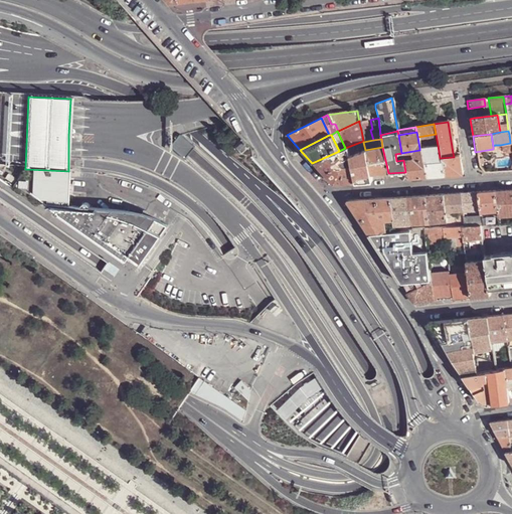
[(510,143),(500,145),(500,148),(505,152),(511,152),(510,143)]
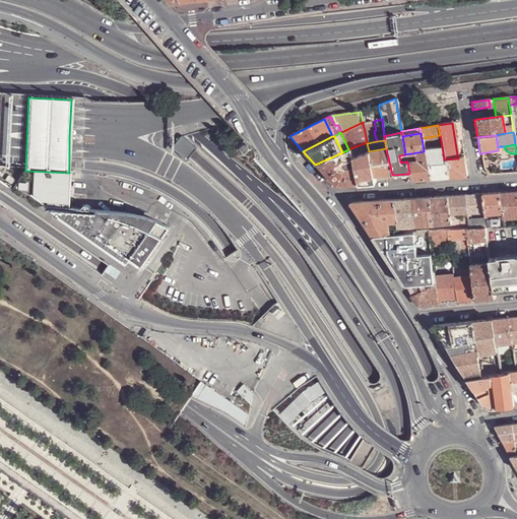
[(429,179),(447,178),(444,159),(442,146),(424,149),(424,151),(426,158),(429,179)]
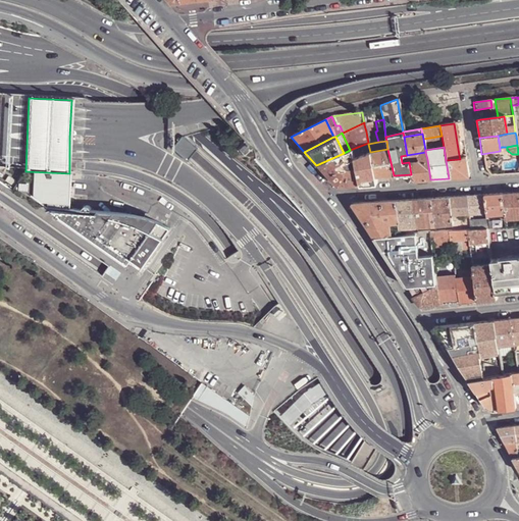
[(374,176),(394,175),(387,149),(370,152),(374,176)]
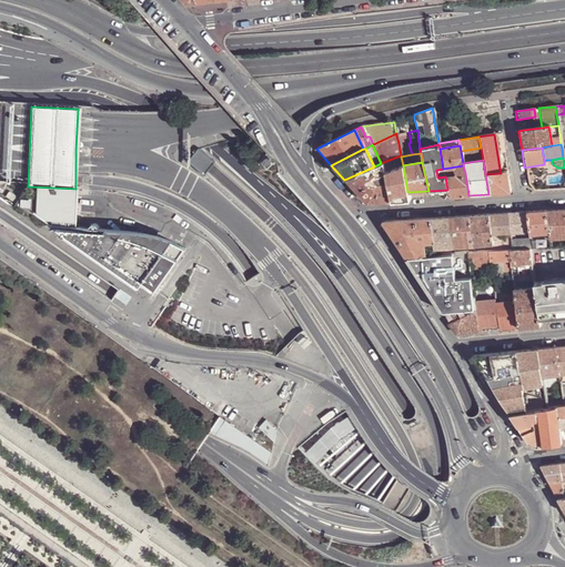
[(344,180),(366,203),(389,202),(387,194),(383,173),(381,163),(374,166),(344,180)]
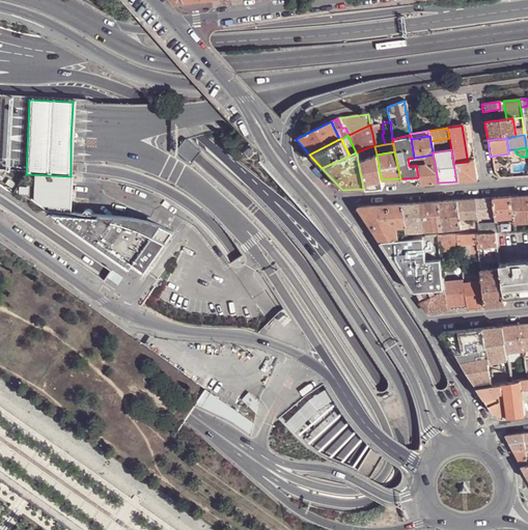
[(377,155),(358,162),(362,182),(363,189),(383,187),(381,179),(377,155)]
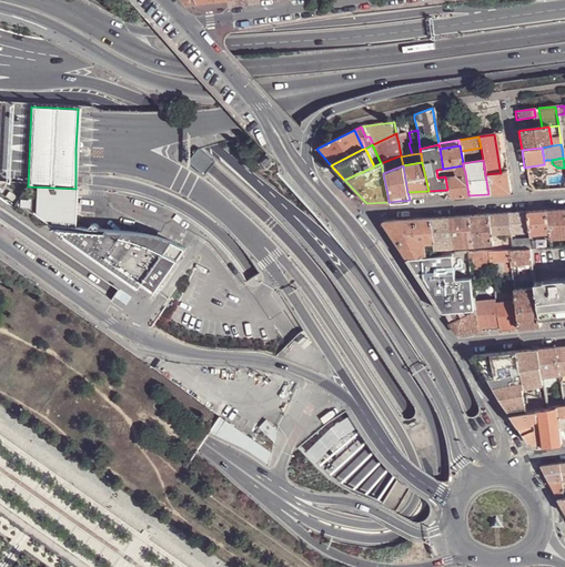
[(443,169),(445,176),(465,173),(463,165),(443,169)]
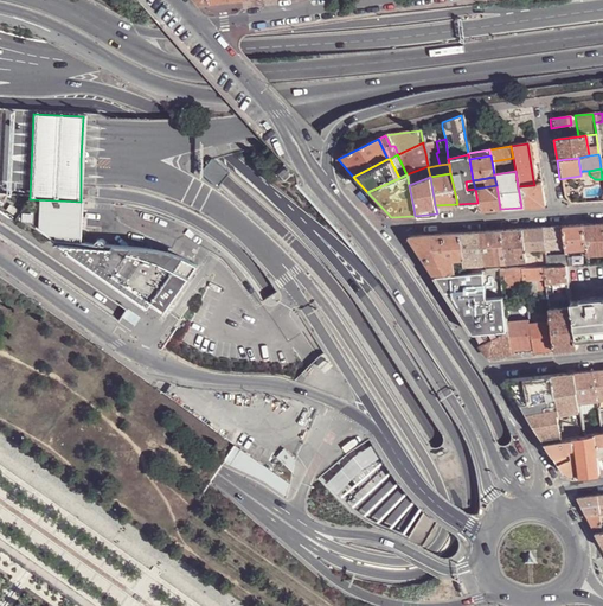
[(543,206),(539,184),(534,185),(518,186),(521,208),(543,206)]
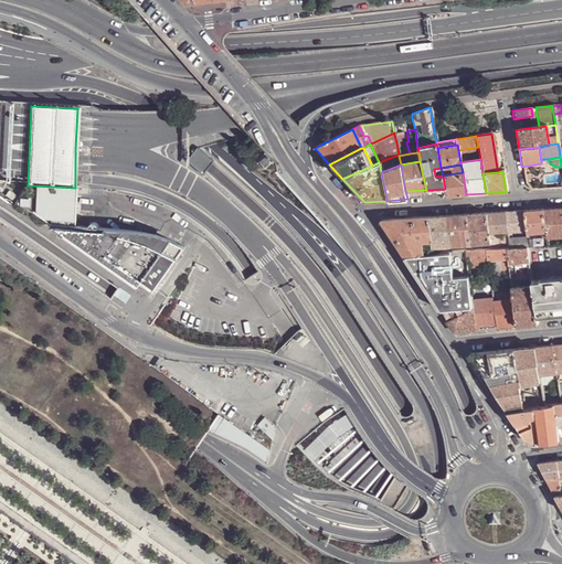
[(466,194),(463,172),(443,176),(445,189),(446,197),(466,194)]
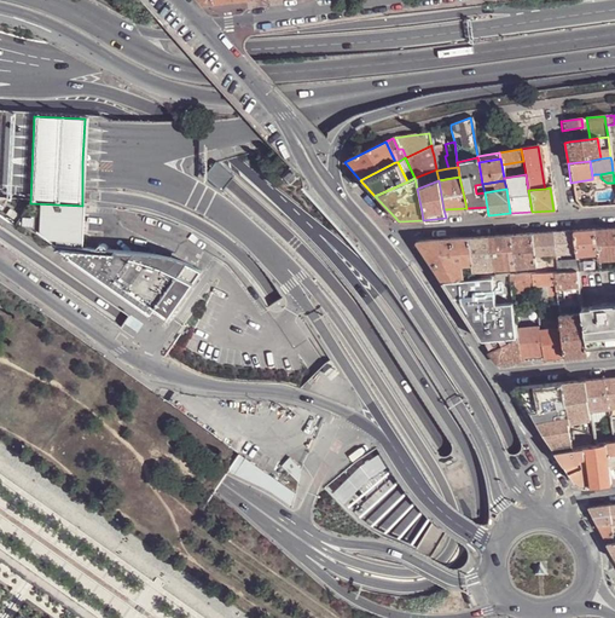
[(61,208),(19,206),(18,219),(28,220),(27,246),(53,247),(58,247),(61,208)]
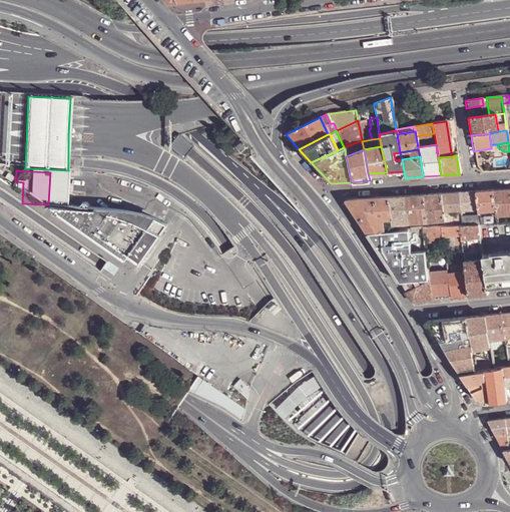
[(4,173),(1,178),(9,184),(13,179),(4,173)]
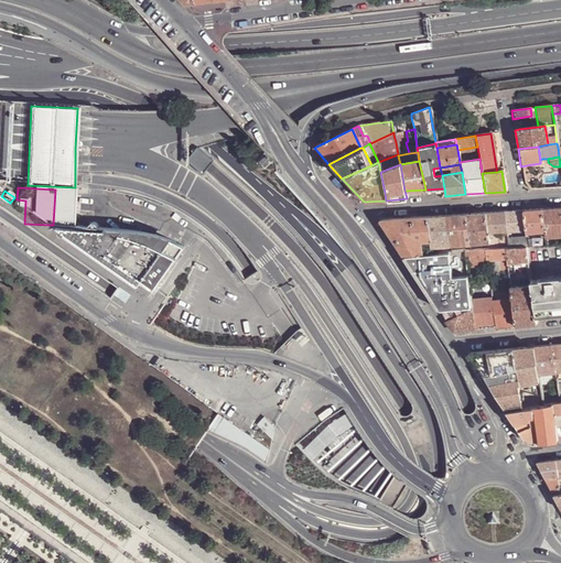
[(543,236),(543,237),(550,237),(560,236),(560,235),(560,217),(560,208),(541,209),(543,231),(543,236)]
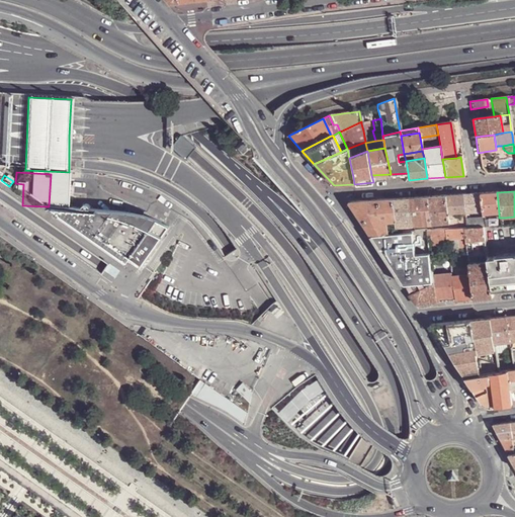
[(497,192),(479,193),(481,211),(482,214),(485,213),(499,212),(497,192)]
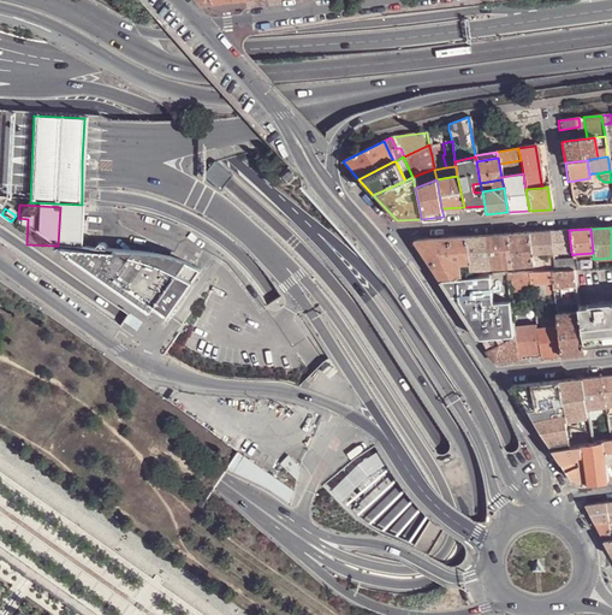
[(548,232),(551,253),(556,253),(571,252),(569,230),(548,232)]
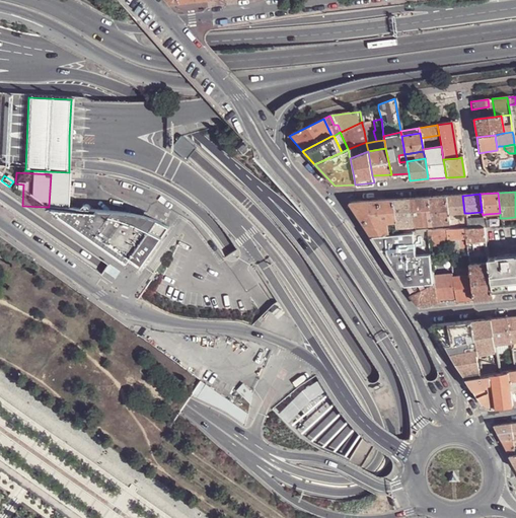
[(444,197),(446,214),(461,213),(464,213),(462,196),(444,197)]
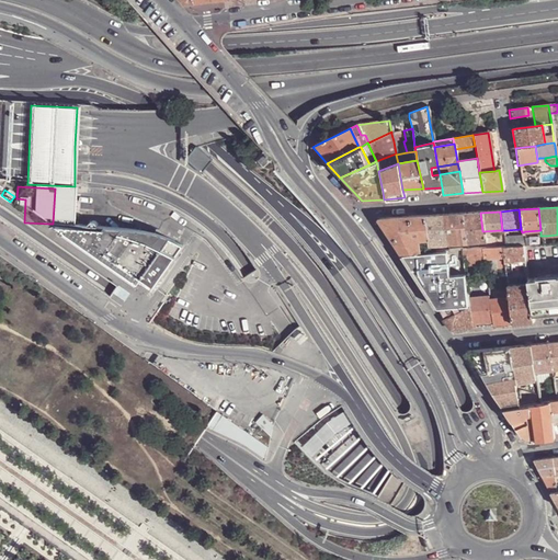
[(462,214),(465,243),(484,242),(482,231),(480,213),(462,214)]
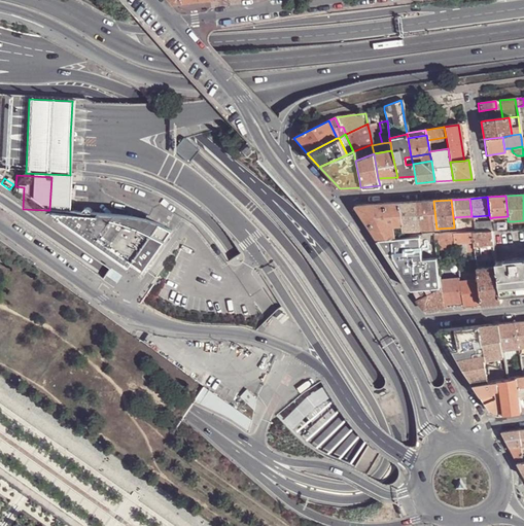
[(419,231),(437,229),(433,201),(415,202),(419,231)]
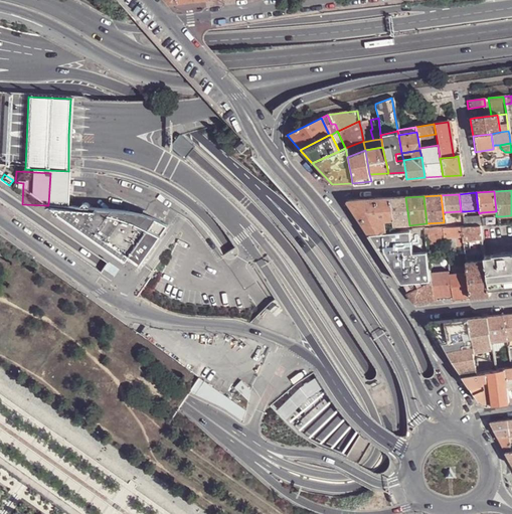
[(391,220),(391,226),(409,225),(405,197),(388,199),(391,220)]
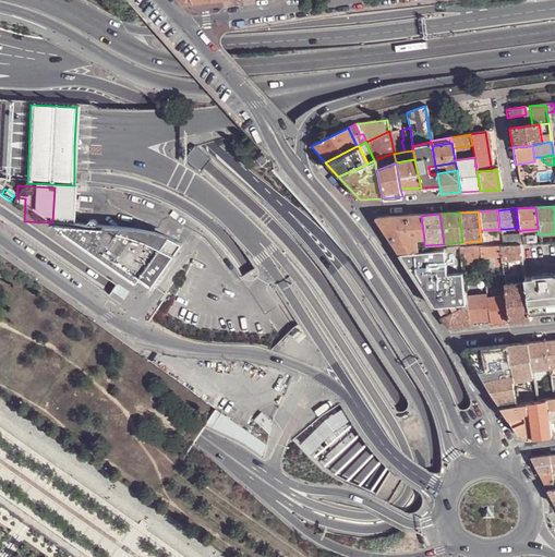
[(397,254),(417,252),(414,240),(424,239),(421,216),(375,218),(375,219),(397,254)]
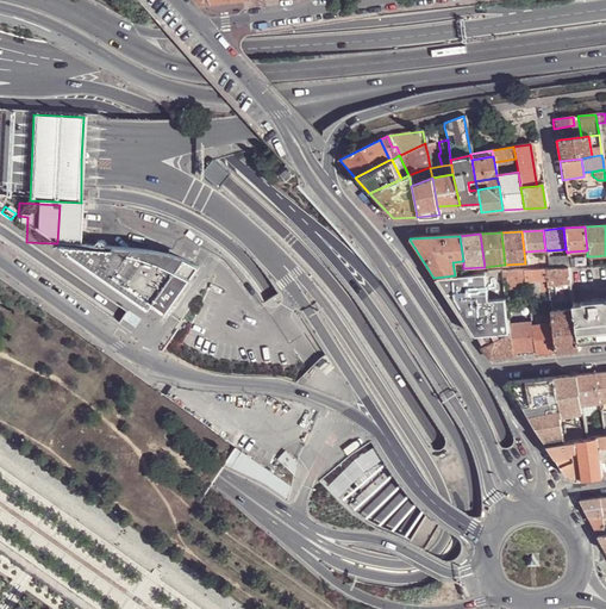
[(95,242),(93,246),(57,243),(52,243),(148,310),(152,303),(166,312),(189,279),(176,269),(182,260),(164,254),(139,249),(105,246),(104,246),(102,242),(99,241),(95,242)]
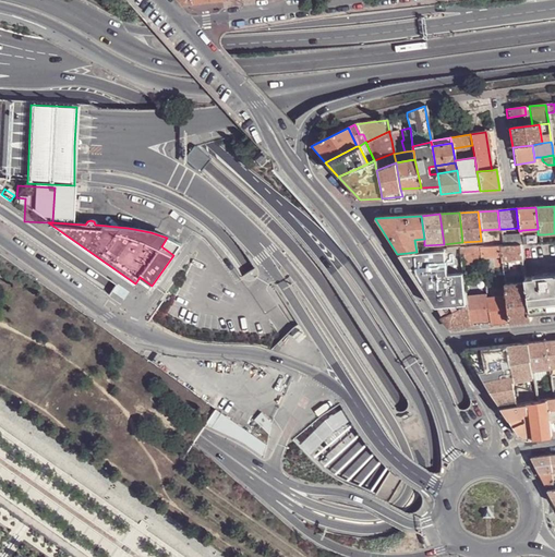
[(499,246),(502,246),(501,237),(499,229),(496,229),(497,241),(486,241),(486,247),(498,246),(499,246)]
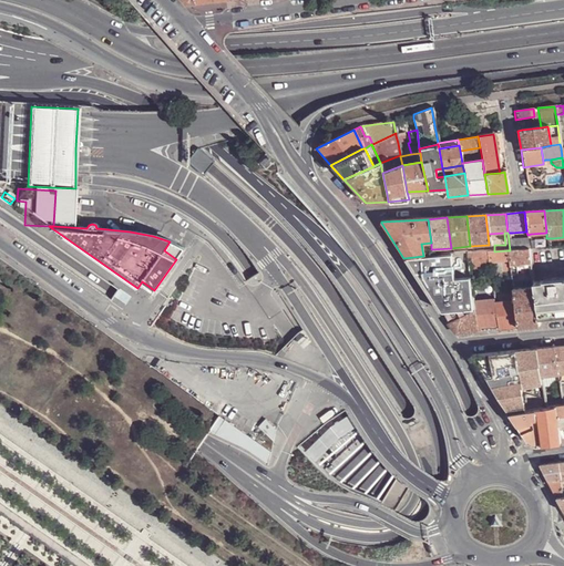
[(527,239),(530,249),(549,248),(546,238),(546,237),(532,238),(527,239)]
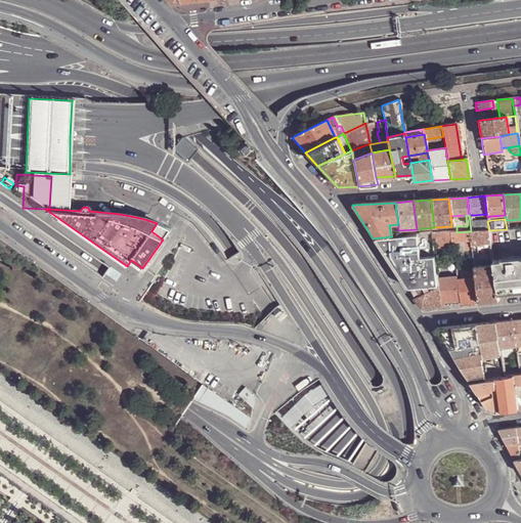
[(470,222),(471,231),(487,230),(489,230),(487,221),(474,222),(470,222)]
